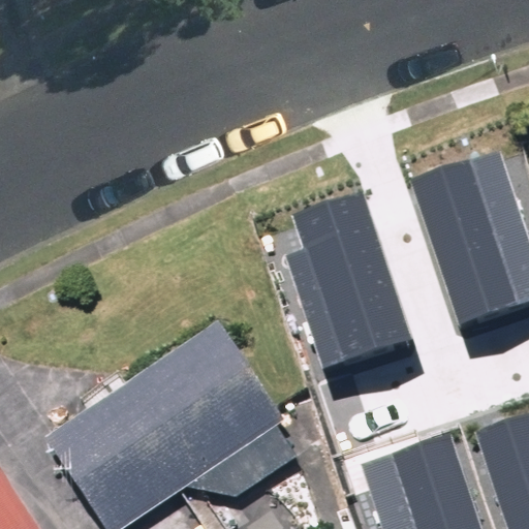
[(409,182),(456,329),(528,305),(528,251),(498,154),(409,182)]
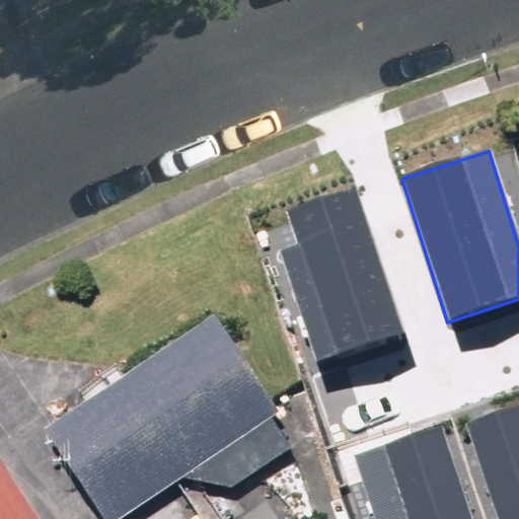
[(270,214),(316,359),(402,331),(357,187),(270,214)]
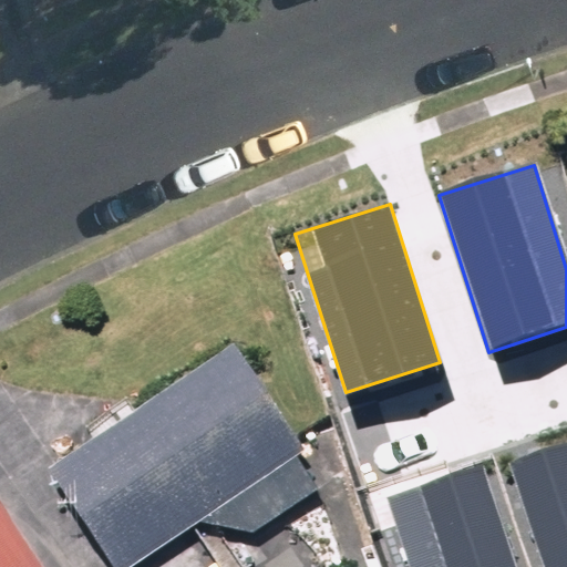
[(156,566),(329,452),(249,333),(52,465),(120,566),(156,566)]
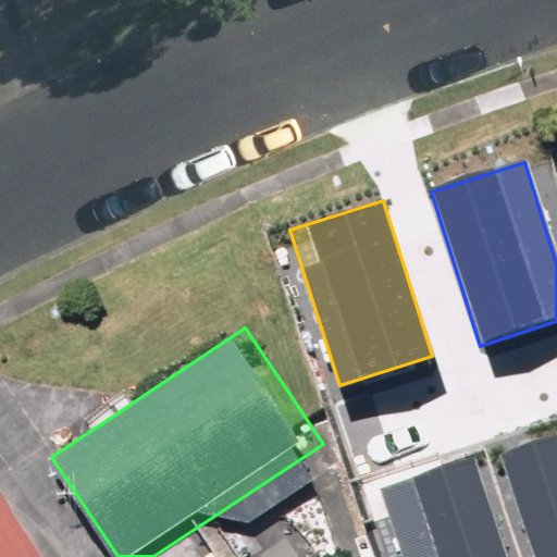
[(556,556),(556,433),(504,450),(536,556),(556,556)]
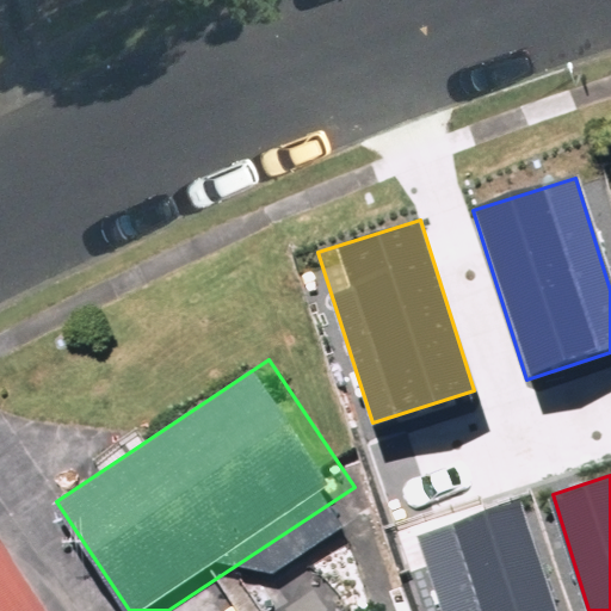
[(417,531),(442,610),(554,610),(518,499),(417,531)]
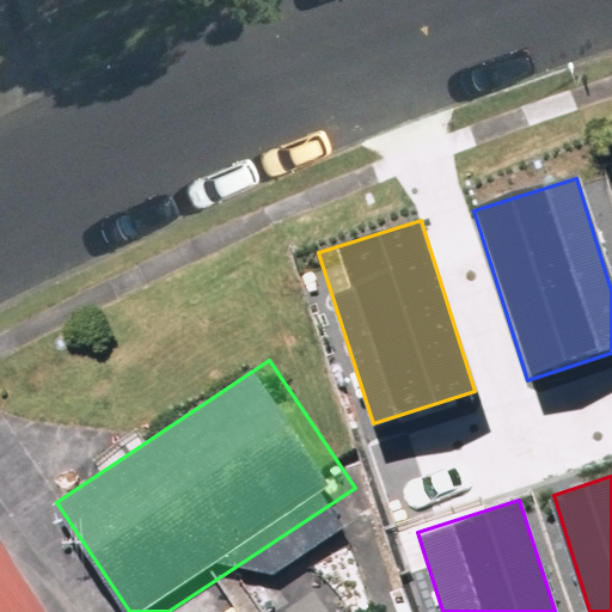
[(0,611),(67,611),(12,536),(0,544),(0,611)]
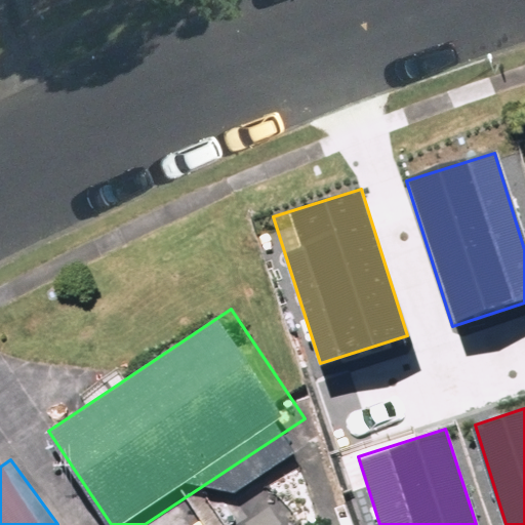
All buildings are outlined.
